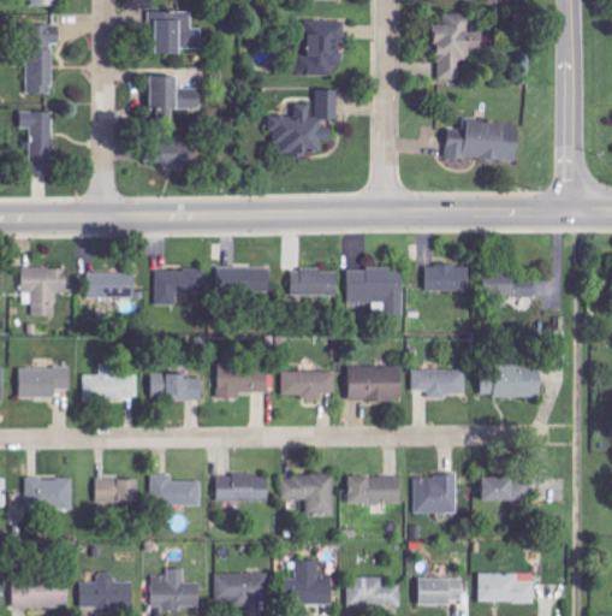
[(200,28),(190,29),(190,11),(147,12),(147,33),(154,33),(155,54),(180,53),(180,48),(200,48),(200,28)]
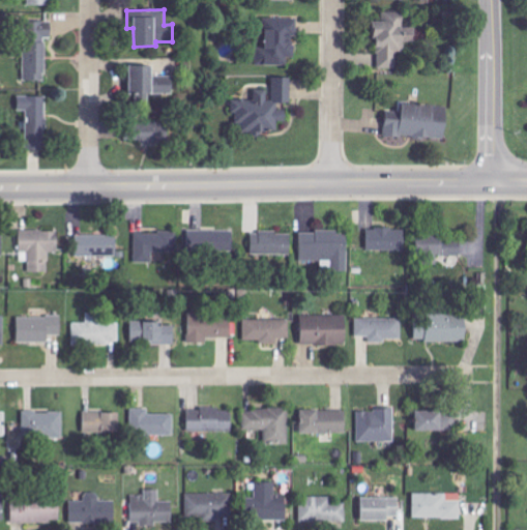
[(375,69),(393,68),(393,52),(400,52),(400,42),(414,42),(414,27),(403,27),(402,12),(385,12),(385,21),(374,21),(375,69)]
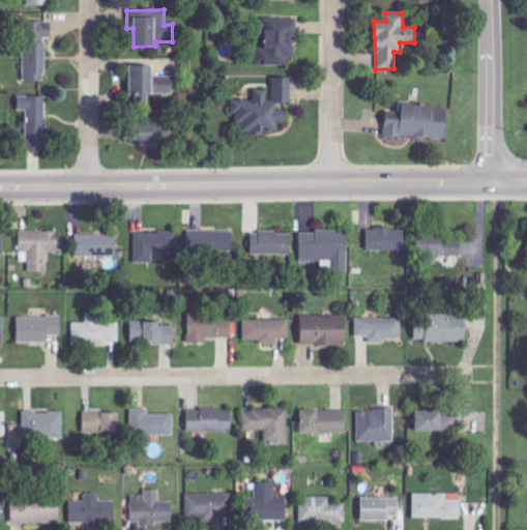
[(255,65),(285,66),(285,57),(292,57),(293,35),(296,35),(296,20),(263,19),(263,48),(255,48),(255,65)]
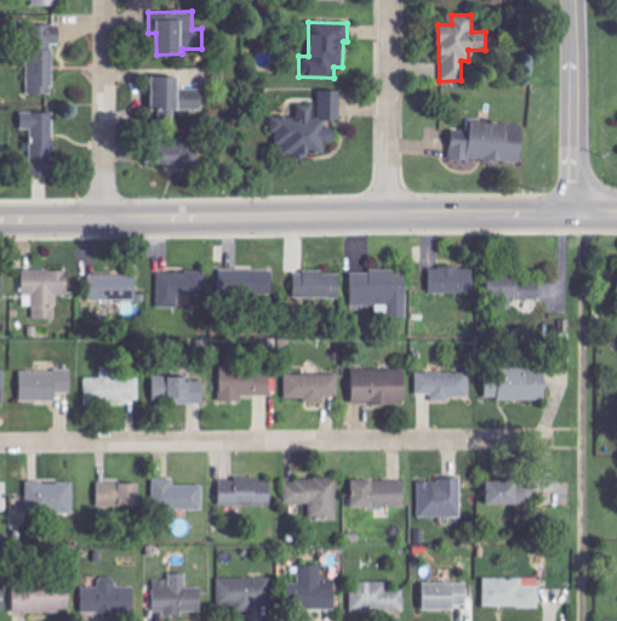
[(58,26),(32,24),(32,46),(58,46),(58,26)]
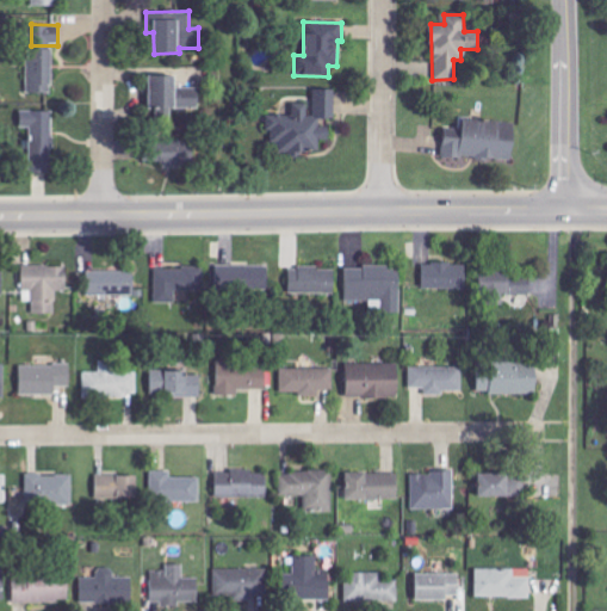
[(51,49),(25,49),(24,92),(50,93),(51,49)]
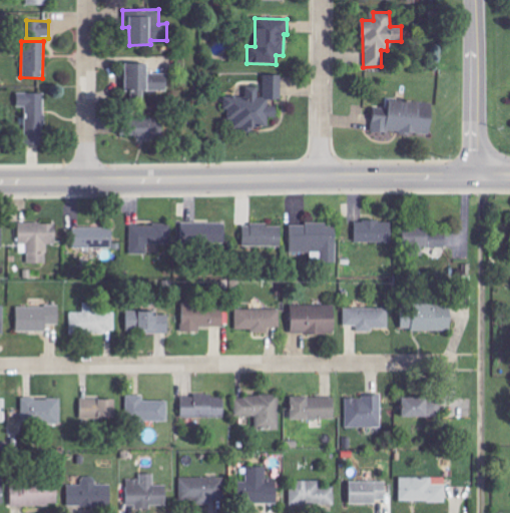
[(147,90),(146,63),(124,63),(124,91),(147,90)]
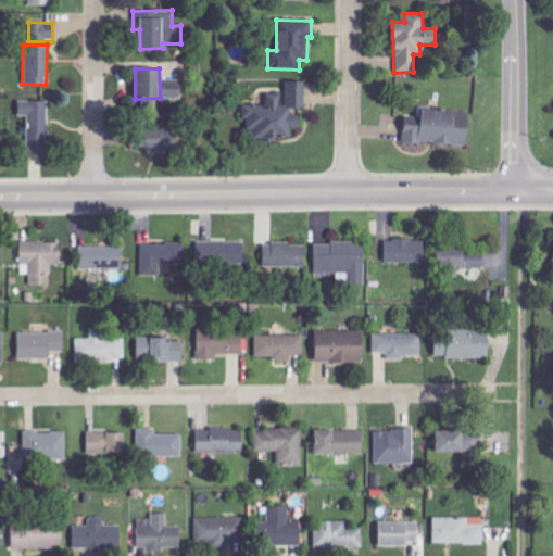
[(162,80),(161,98),(179,99),(180,80),(162,80)]
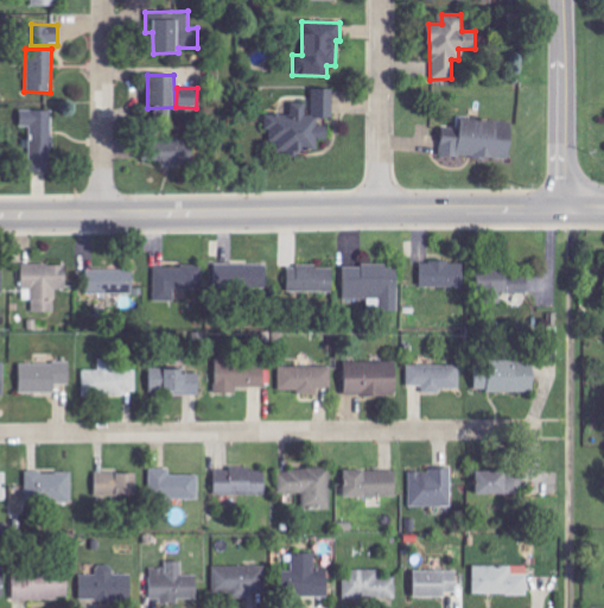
[(331,89),(309,89),(309,103),(291,103),(292,114),(265,114),(265,132),(273,132),(273,153),(317,152),(317,140),(326,140),(325,118),(332,118),(331,89)]
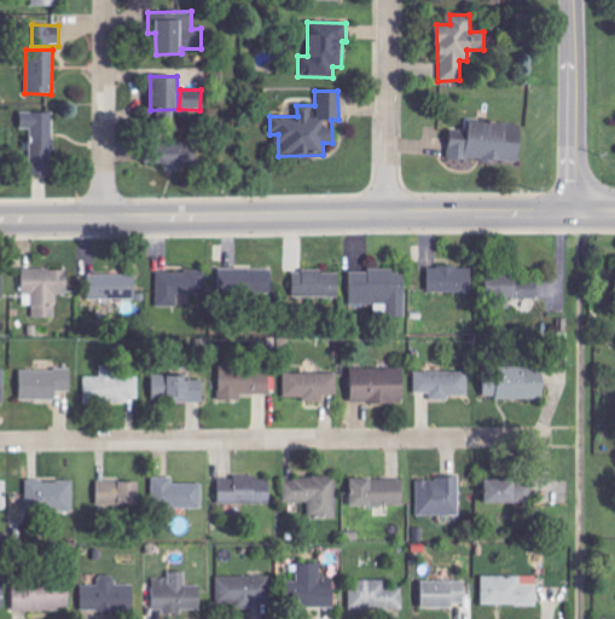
[(51,113),(19,113),(18,129),(29,129),(28,174),(50,175),(51,113)]
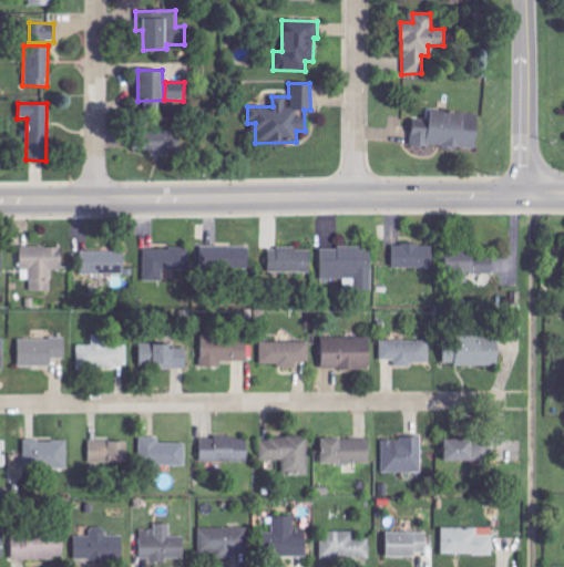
[(410,144),(475,151),(479,115),(431,111),(429,124),(412,123),(410,144)]
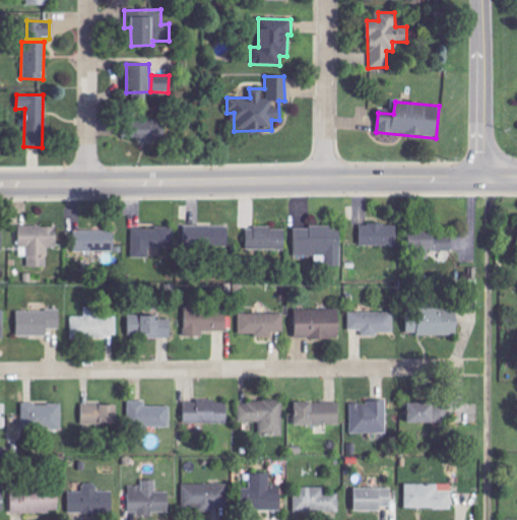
[(164,141),(164,119),(134,120),(135,142),(164,141)]
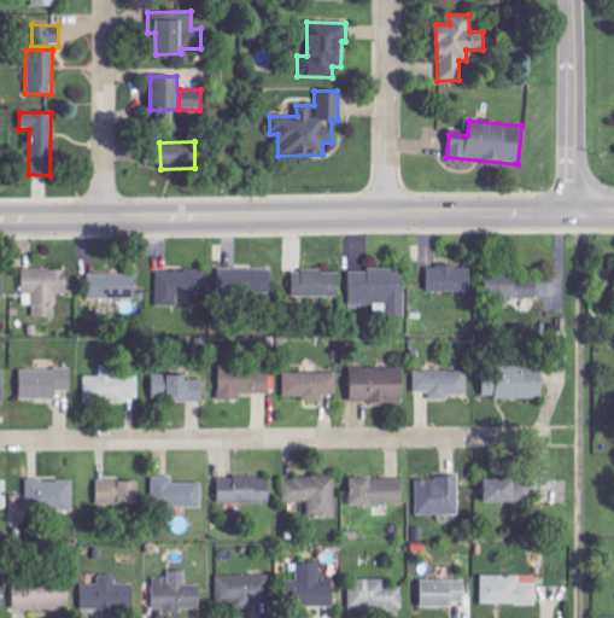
[(471,292),(471,267),(426,267),(426,292),(471,292)]
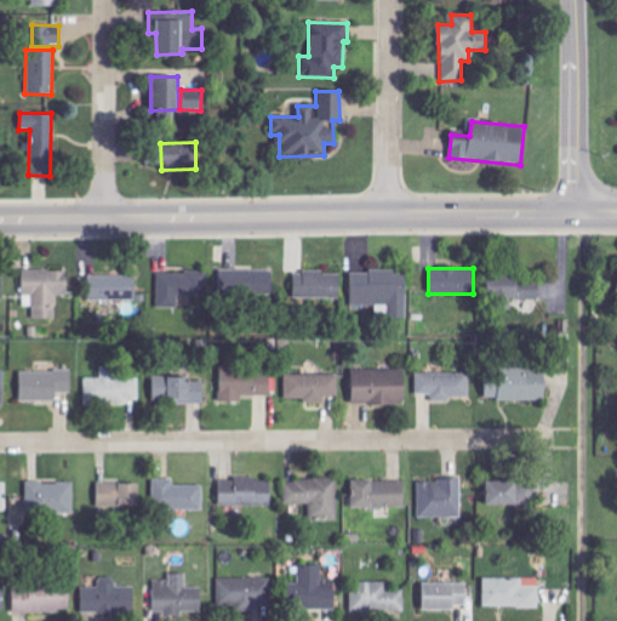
[(66,271),(22,269),(21,306),(30,306),(30,318),(55,319),(55,295),(66,295),(66,271)]
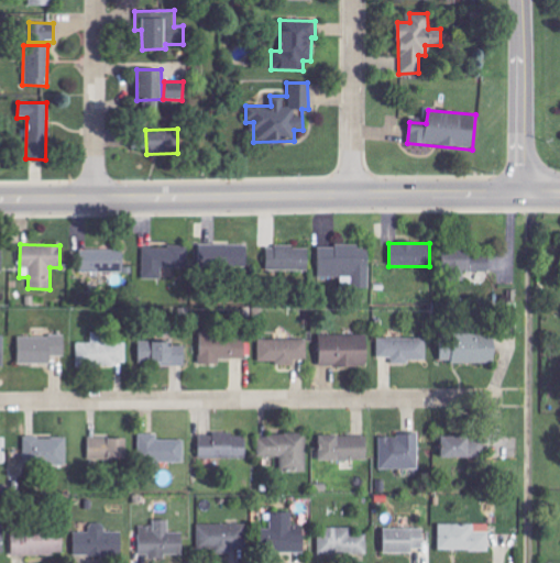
[(198,245),(198,267),(248,267),(246,244),(198,245)]
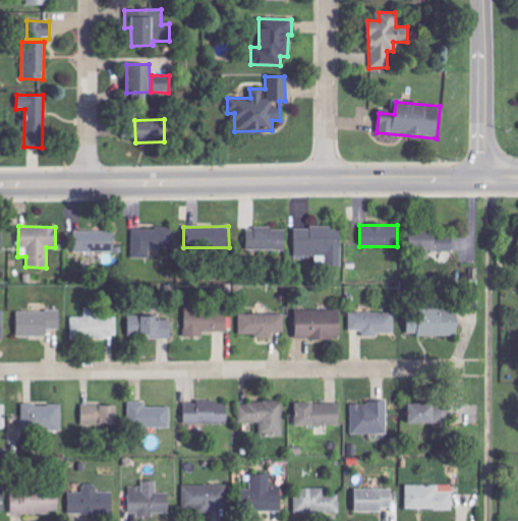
[(340,228),(293,227),(292,256),(325,257),(325,267),(340,267),(340,228)]
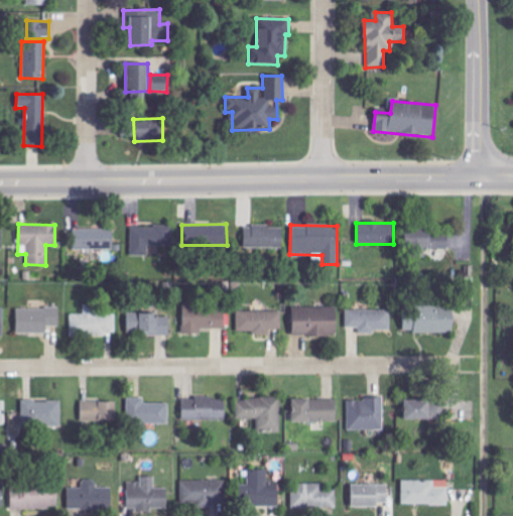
[(129,226),(129,256),(146,257),(146,247),(170,247),(170,227),(129,226)]
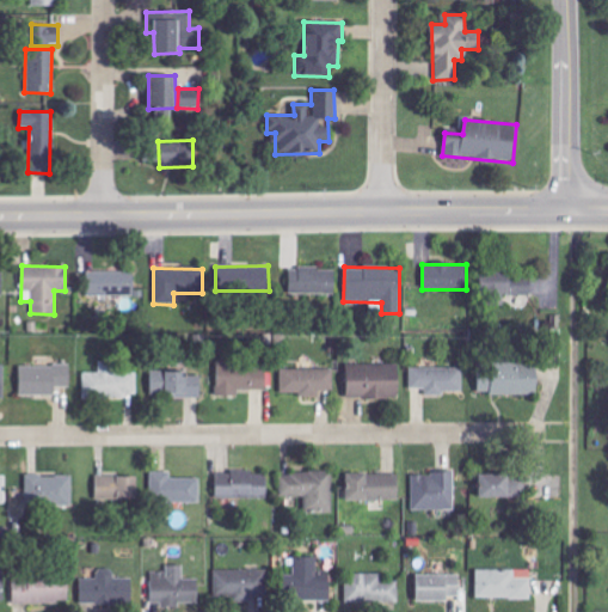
[(333,268),(288,268),(288,295),(333,294),(333,268)]
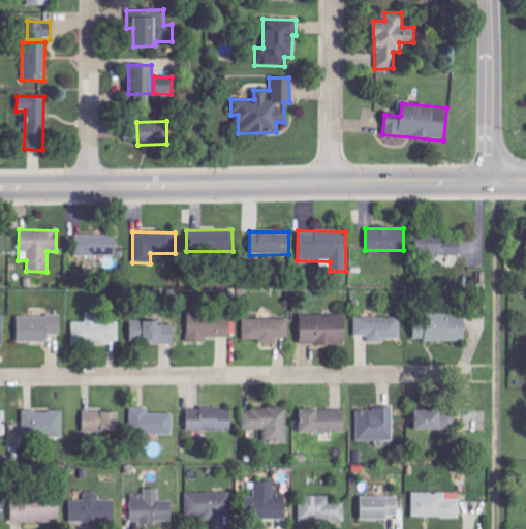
[(115,236),(73,235),(73,256),(115,256),(115,236)]
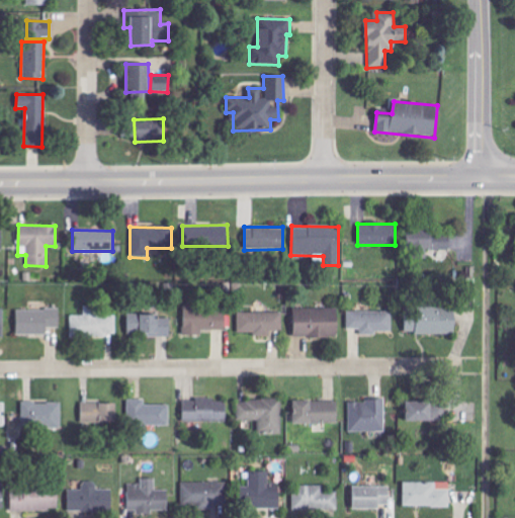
[(448,240),(407,237),(406,252),(429,254),(429,255),(447,257),(448,240)]
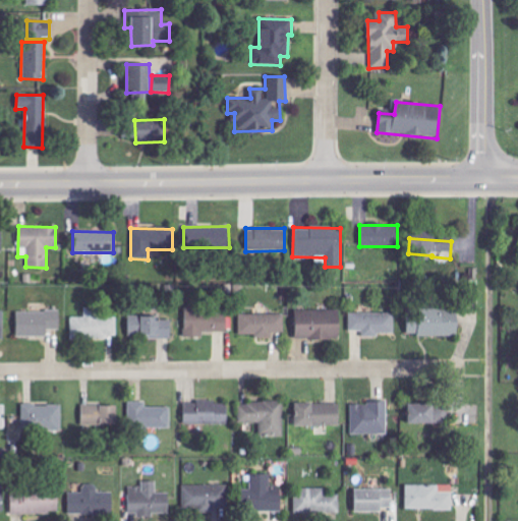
[(115,338),(115,317),(94,317),(94,307),(82,308),(82,317),(69,317),(69,338),(115,338)]
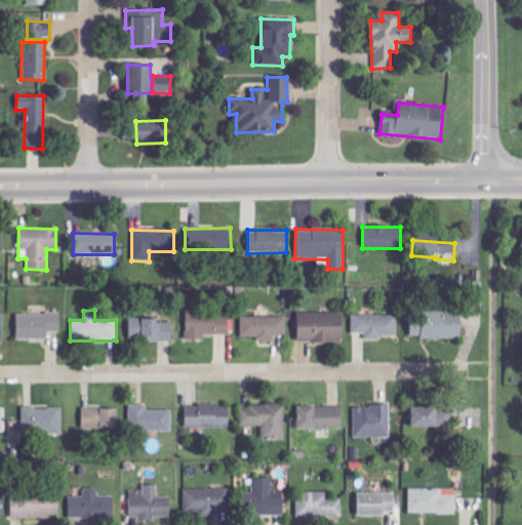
[(203,334),(227,335),(228,312),(186,312),(185,339),(202,339),(203,334)]
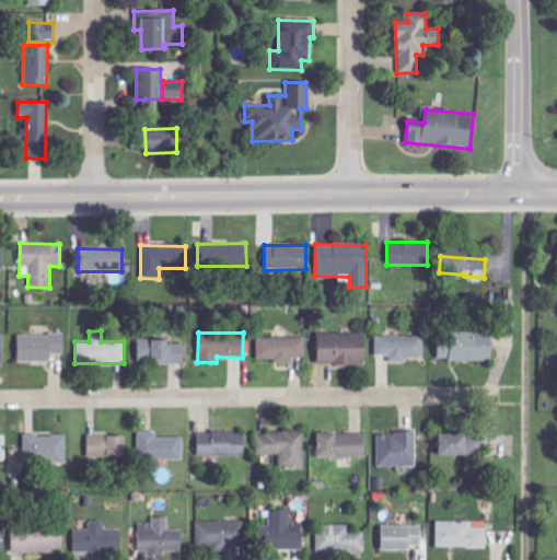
[(316,364),(364,365),(366,334),(317,333),(316,364)]
